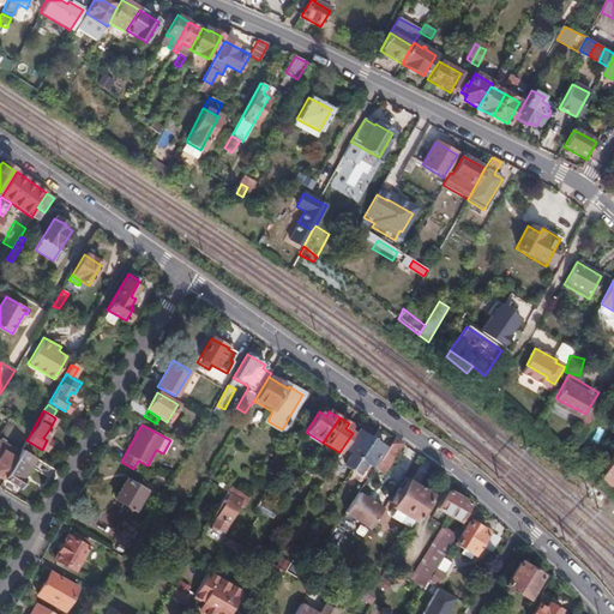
[(342,464),(351,469),(371,439),(359,432),(347,450),(350,452),(342,464)]
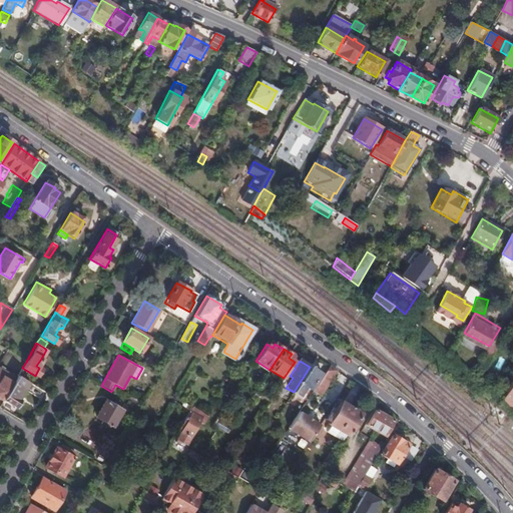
[(329,366),(313,391),(320,396),(336,371),(329,366)]
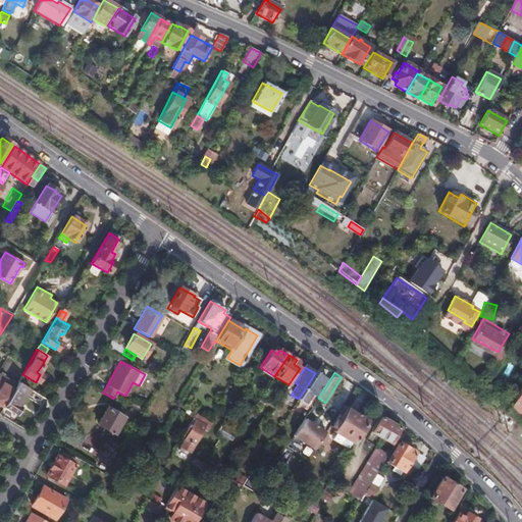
[(315,373),(299,399),(306,404),(312,394),(315,396),(325,380),(315,373)]
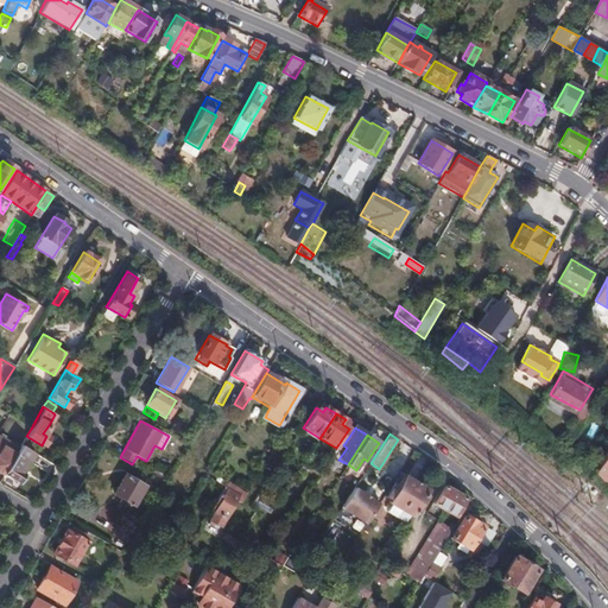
[(0,472),(4,474),(16,454),(7,450),(4,448),(5,444),(6,442),(0,438),(0,472)]
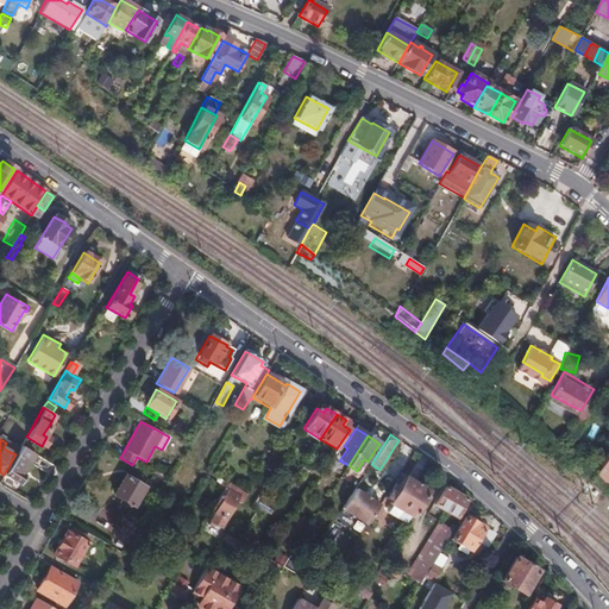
[(23,472),(33,453),(22,445),(16,454),(4,475),(4,476),(19,484),(25,475),(23,472)]
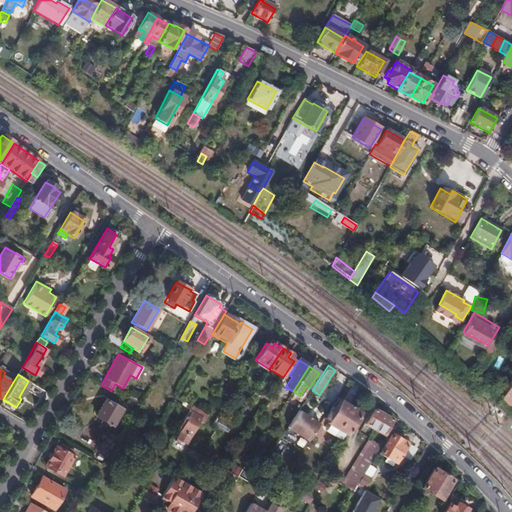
[(511,415),(511,379),(498,404),(511,415)]
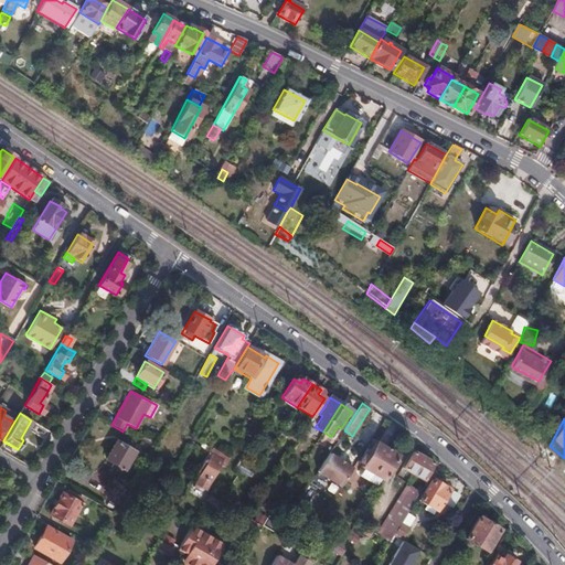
[(116,441),(106,459),(124,469),(134,452),(116,441)]
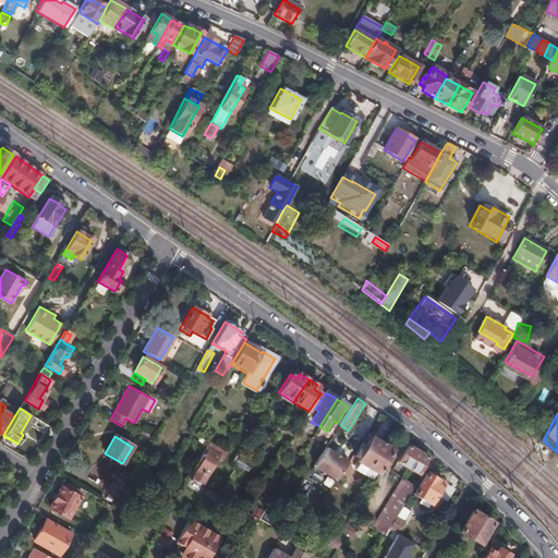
[(356,469),(374,478),(391,450),(371,437),(356,461),(360,463),(356,469)]
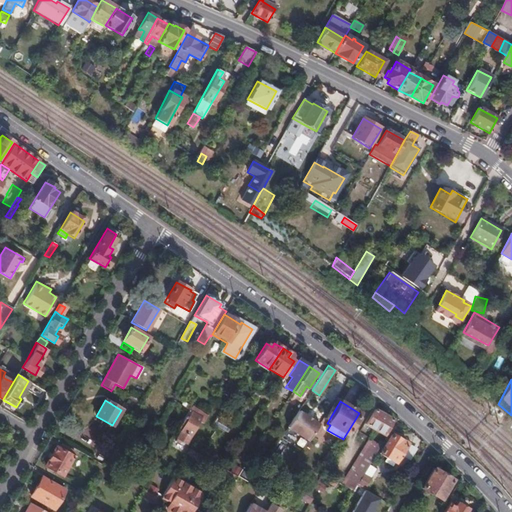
[(203,425),(207,416),(191,408),(178,432),(181,434),(176,442),(184,446),(185,443),(187,444),(199,422),(203,425)]
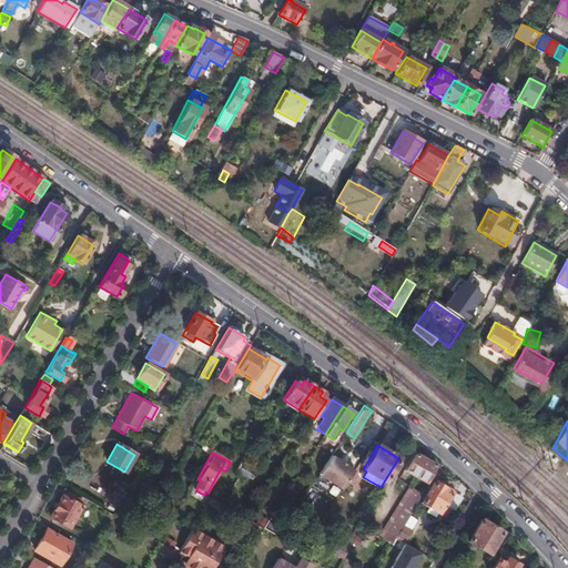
[(415,455),(406,472),(425,482),(435,466),(415,455)]
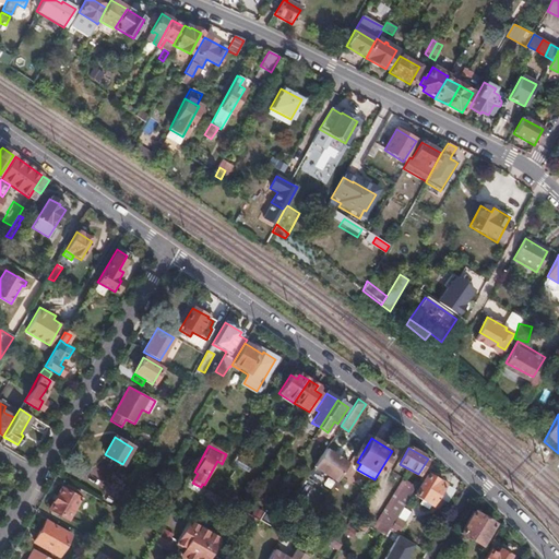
[(348,464),(325,450),(313,468),(335,483),(348,464)]
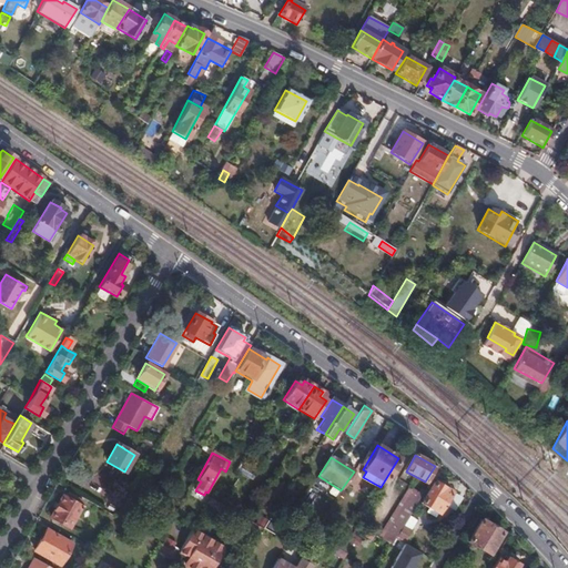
[(256,473),(241,463),(236,470),(252,479),(256,473)]
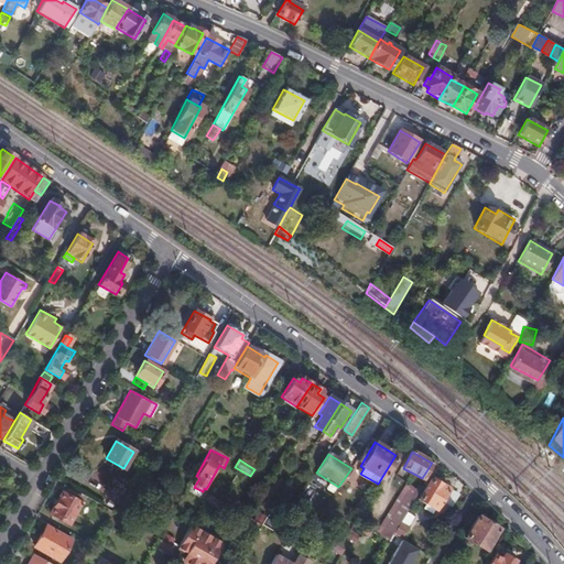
[(422,507),(431,512),(447,488),(431,478),(419,498),(425,502),(422,507)]
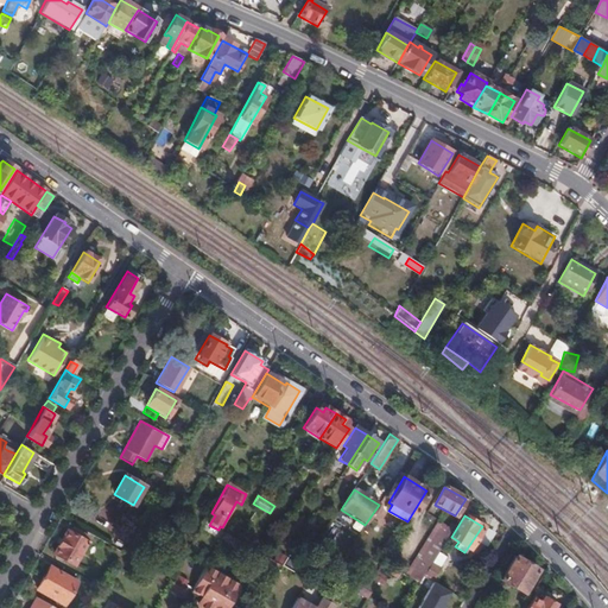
[(435,557),(438,552),(439,551),(443,544),(448,537),(451,530),(453,530),(437,521),(434,529),(429,534),(425,542),(420,549),(417,556),(413,562),(409,569),(405,576),(418,583),(423,577),(424,575),(426,570),(431,564),(435,557)]
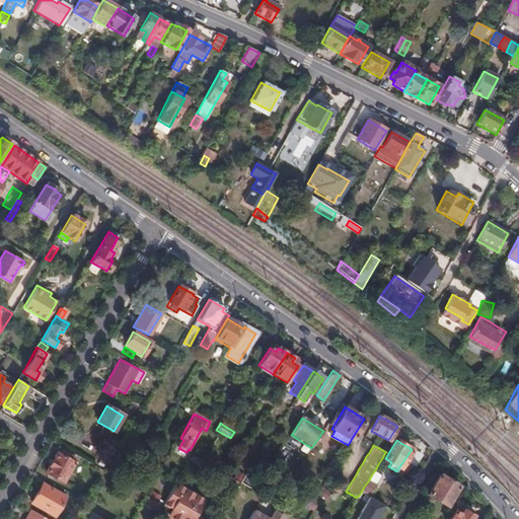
[(76,460),(62,452),(60,455),(57,453),(46,472),(63,483),(76,460)]
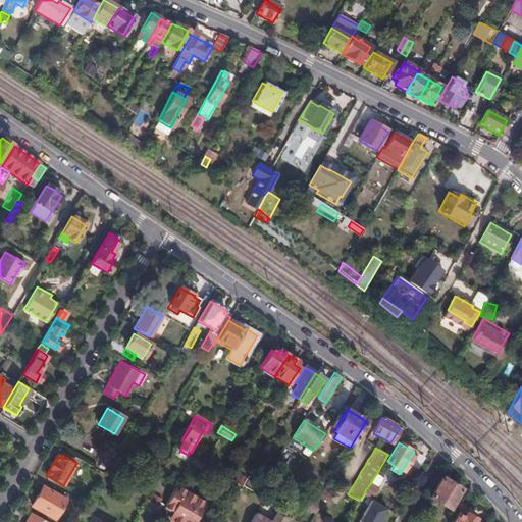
[(100,461),(110,466),(113,461),(103,455),(100,461)]
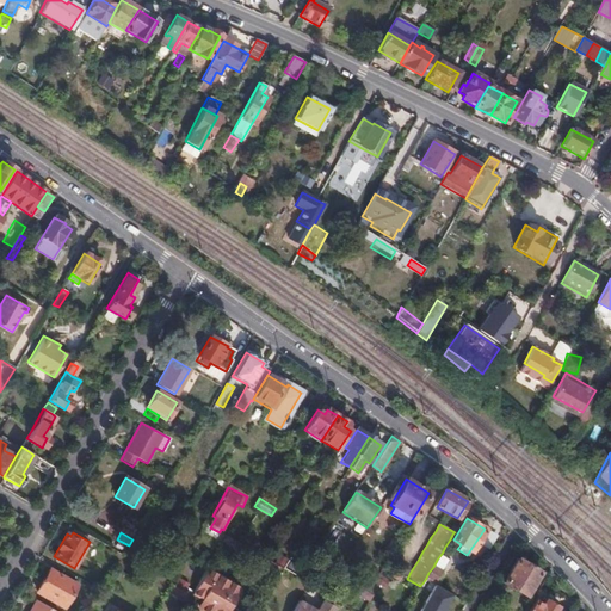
[(279,567),(279,566),(275,563),(269,560),(251,549),(238,542),(227,536),(222,542),(234,549),(233,550),(275,574),(277,571),(279,567)]
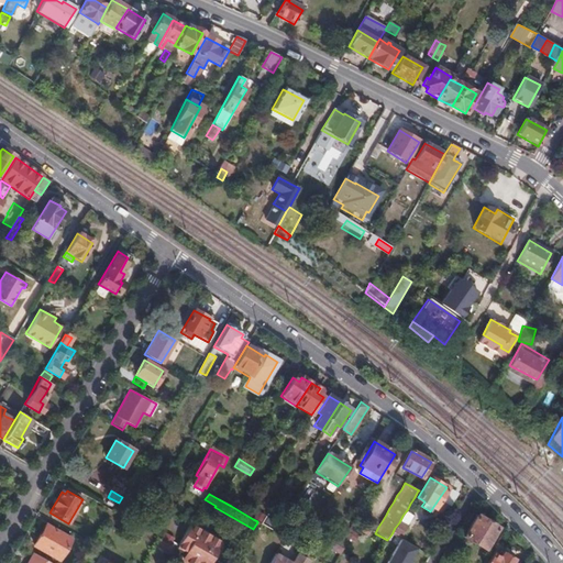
[(257,521),(261,523),(265,516),(257,511),(253,519),(257,521)]
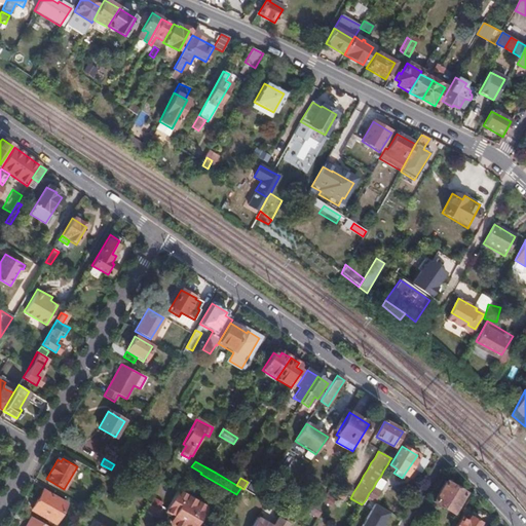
[(369,493),(367,497),(374,502),(386,482),(379,478),(376,482),(373,488),(369,493)]
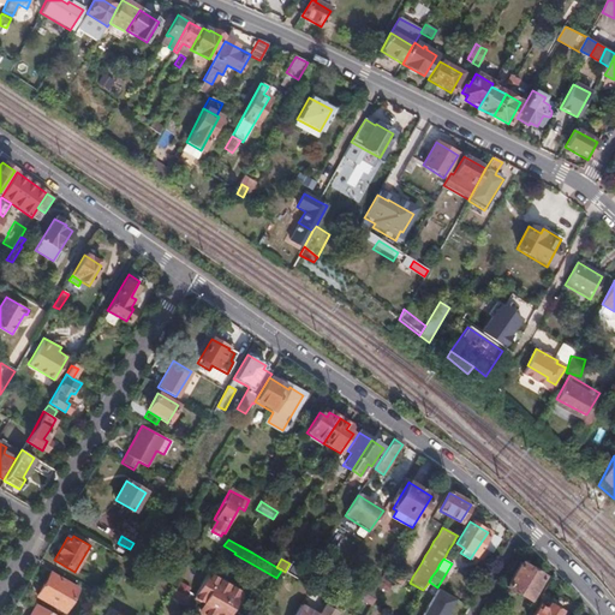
[(286,573),(302,581),(309,571),(293,561),(286,573)]
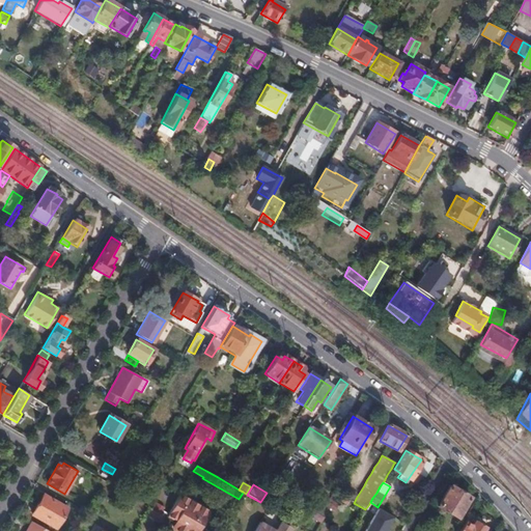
[(450,486),(438,506),(456,518),(468,497),(450,486)]
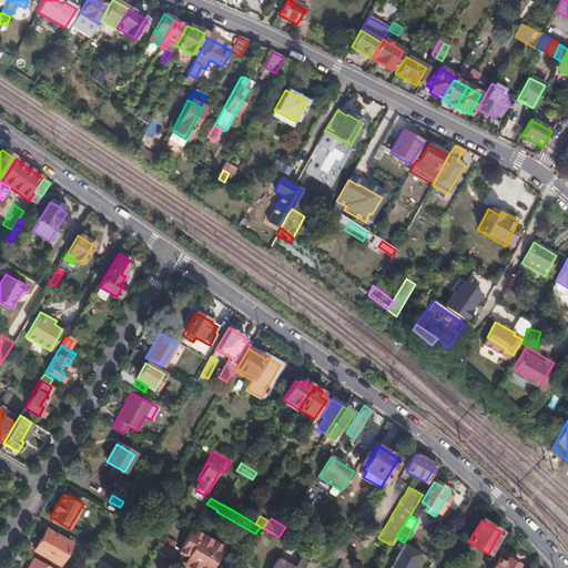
[(327,551),(343,560),(362,528),(361,527),(358,526),(356,525),(344,545),(335,539),(327,551)]
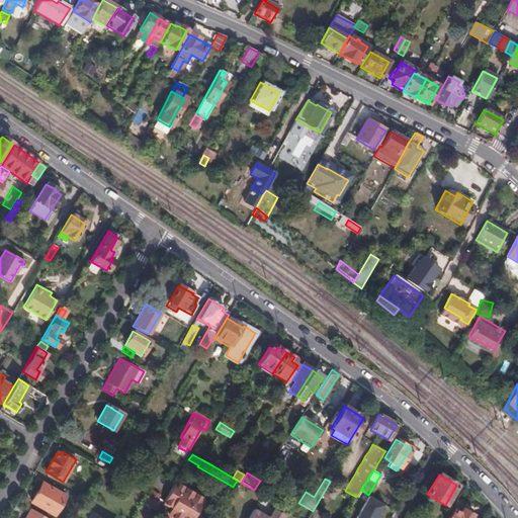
[(237,481),(235,484),(236,485),(235,487),(238,488),(236,491),(240,493),(245,486),(237,481)]
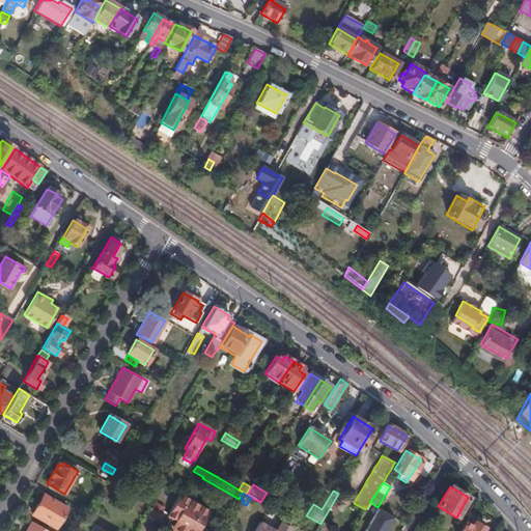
[(180,494),(167,516),(175,522),(171,529),(174,530),(197,530),(210,511),(180,494)]
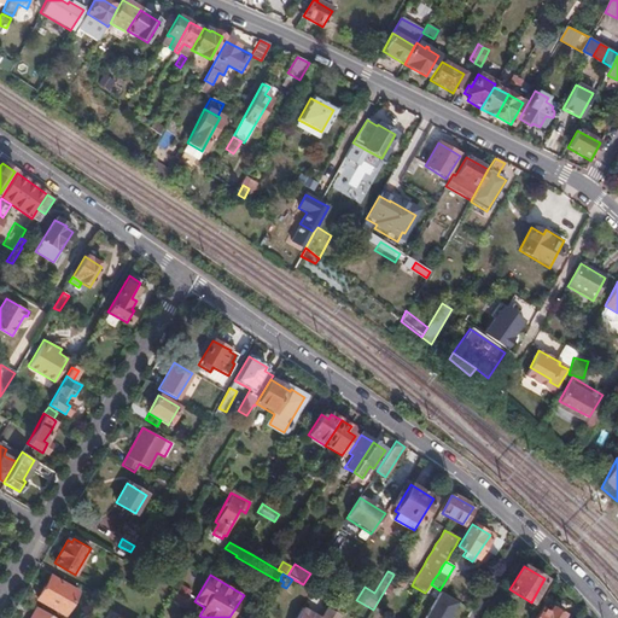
[(50,576),(38,598),(65,614),(79,593),(50,576)]
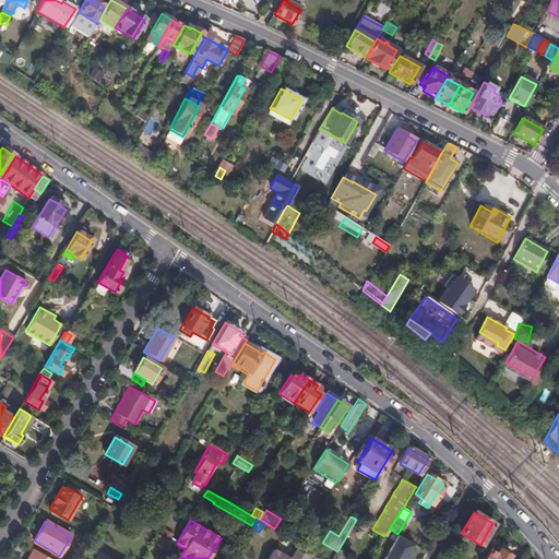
[(409,558),(418,545),(402,535),(388,558),(409,558)]
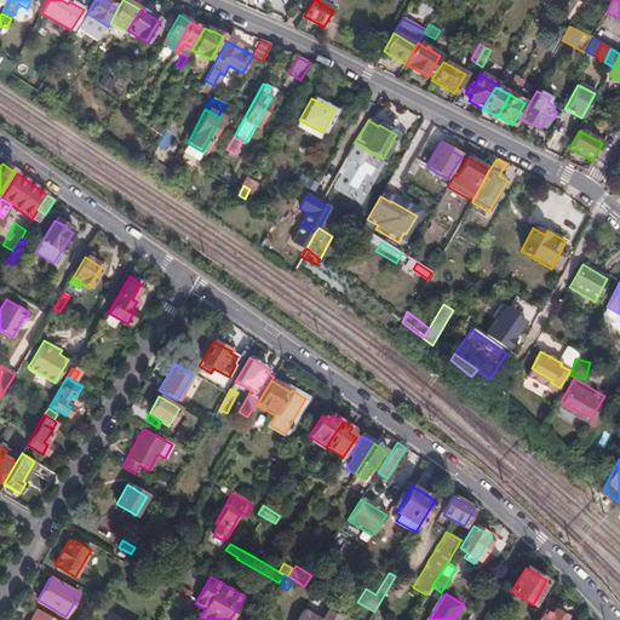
[(172,602),(190,612),(195,604),(177,595),(172,602)]
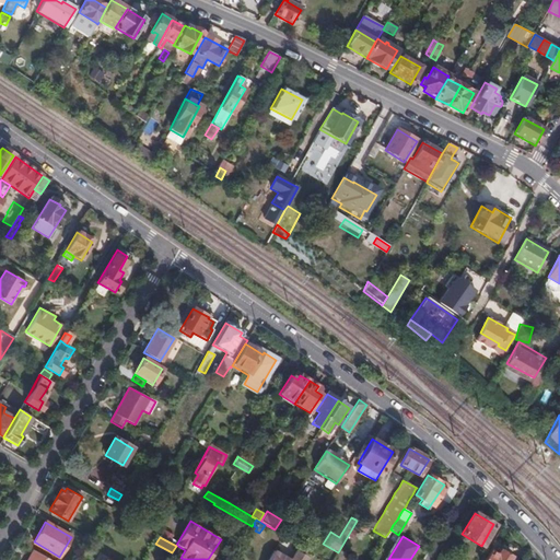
[(511,557),(500,550),(498,555),(491,551),(486,559),(513,559),(510,558),(511,557)]
